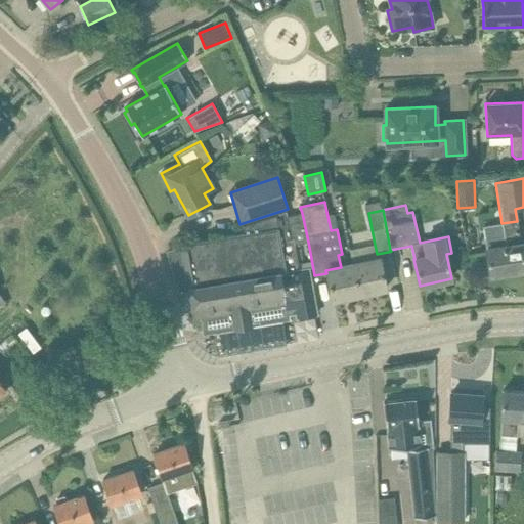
[(172,251),(168,252),(177,280),(178,286),(180,292),(189,291),(192,312),(193,314),(198,317),(201,317),(204,335),(213,333),(251,326),(251,325),(282,320),(289,319),(287,309),(296,308),(298,317),(316,314),(315,305),(309,268),(299,270),(294,245),(308,242),(302,213),(287,216),(287,212),(286,213),(243,226),(245,233),(229,235),(180,244),(181,248),(181,250),(172,251)]
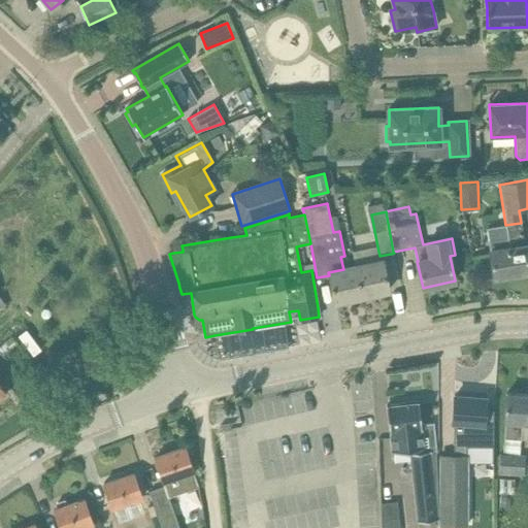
[(521,223),(505,225),(487,228),(494,276),(527,271),(527,261),(526,244),(525,245),(521,223)]
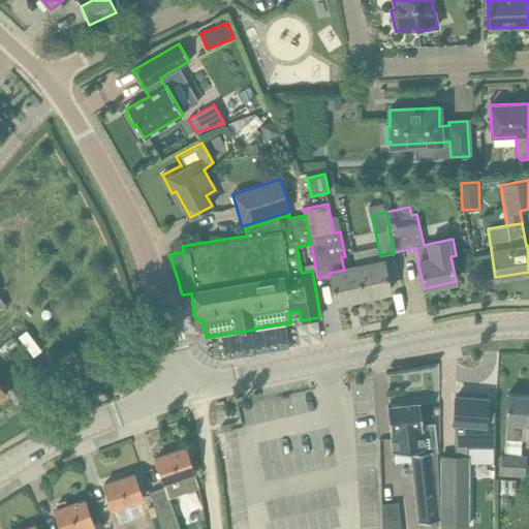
[(383,261),(354,268),(362,298),(390,290),(383,261)]
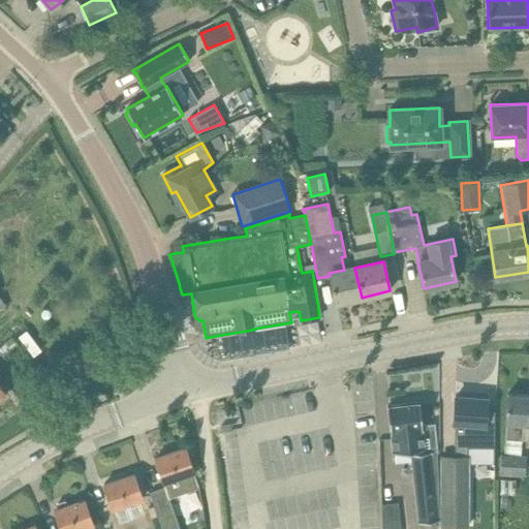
[(330,276),(336,303),(362,298),(354,268),(344,270),(329,273),(330,276)]
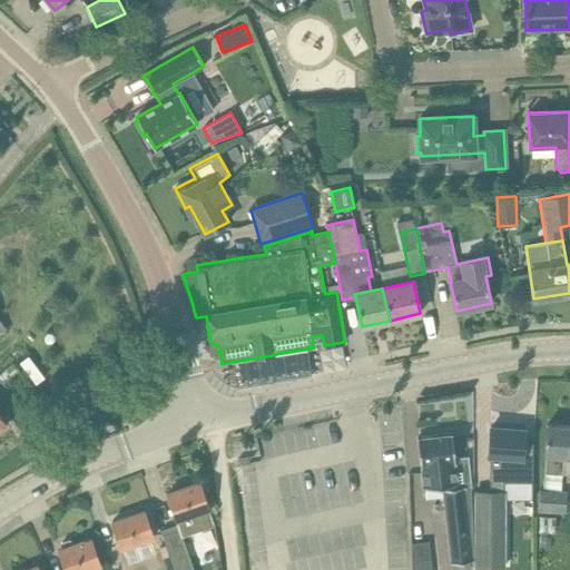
[(569,457),(569,425),(547,424),(543,472),(562,474),(563,457),(569,457)]
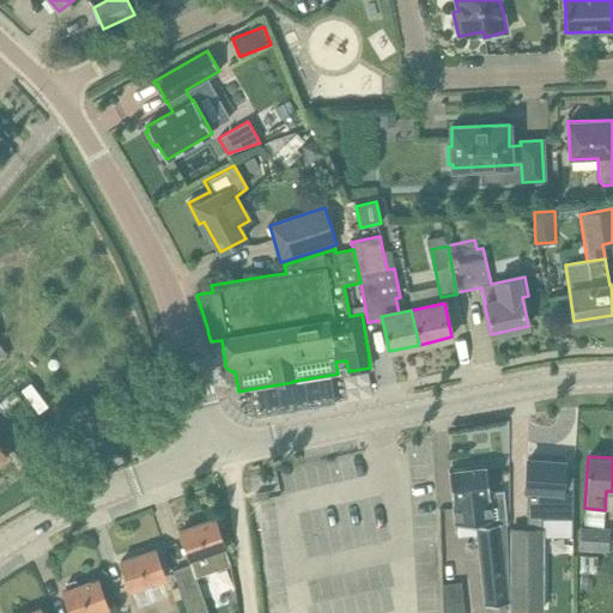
[(526,484),(525,491),(527,492),(527,529),(541,529),(541,517),(574,517),(574,477),(564,475),(564,462),(527,460),(526,484)]
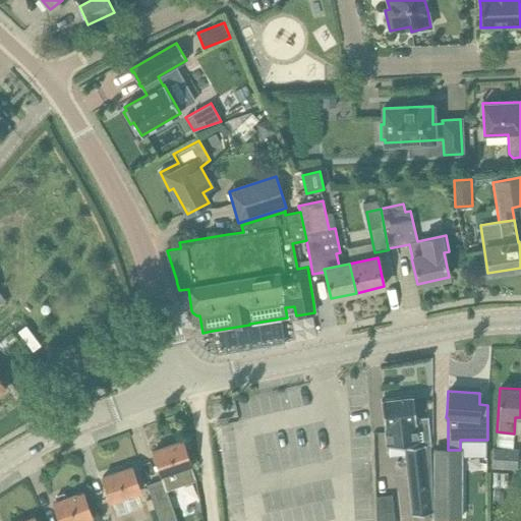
[(387,446),(406,444),(406,447),(405,447),(412,515),(432,513),(430,445),(427,417),(415,419),(413,397),(382,400),(384,426),(385,426),(387,446)]
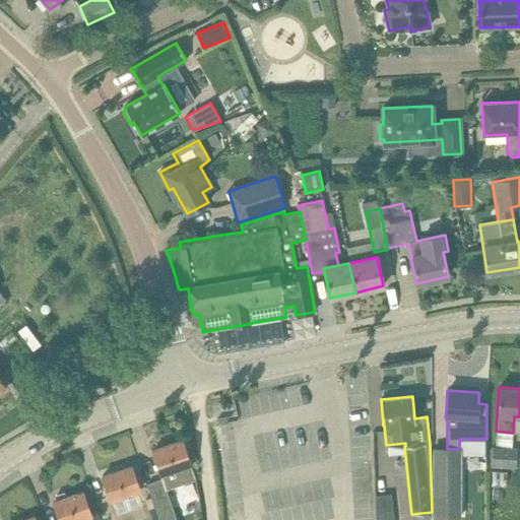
[(182,440),(152,450),(159,469),(160,473),(159,473),(161,478),(166,491),(167,490),(181,484),(195,479),(190,464),(182,440)]
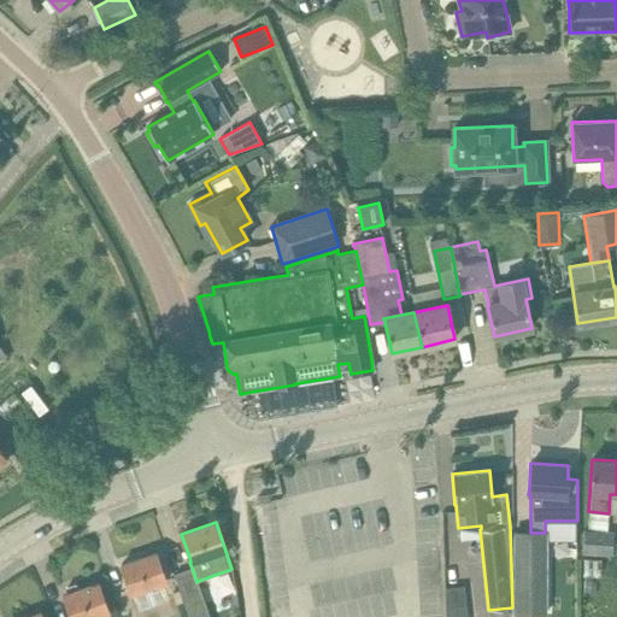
[(613,534),(582,532),(580,554),(611,557),(613,534)]
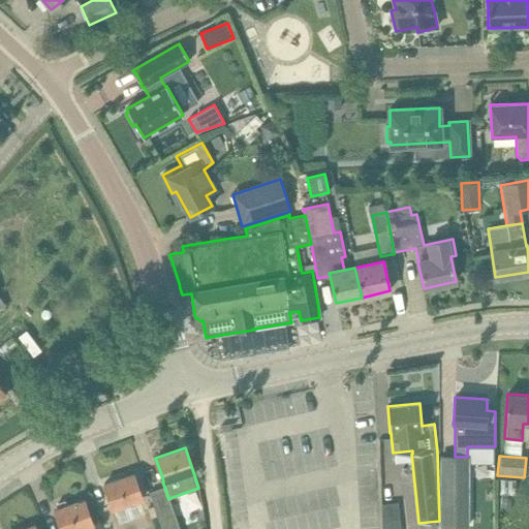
[(441,527),(469,527),(469,457),(467,457),(455,457),(440,457),(441,527)]
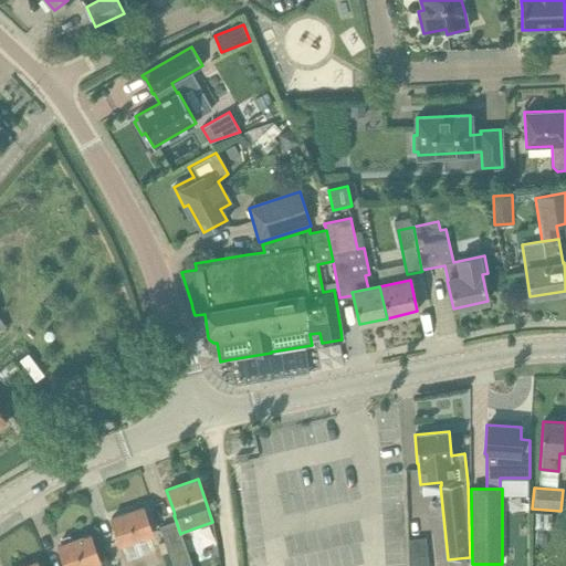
[(143,507),(111,519),(118,540),(121,545),(121,544),(127,563),(155,554),(148,535),(152,534),(150,528),(143,507)]
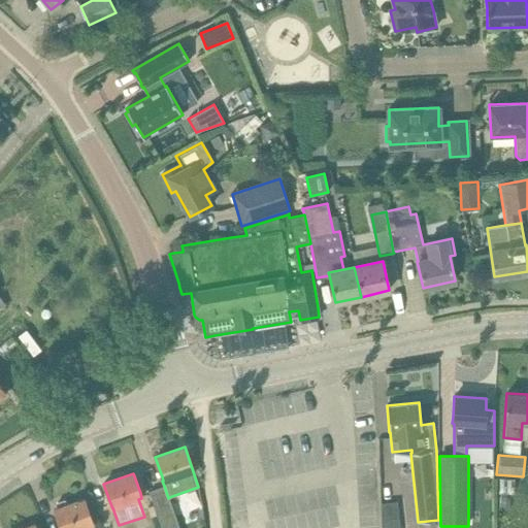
[(500,480),(499,491),(514,492),(515,481),(500,480)]
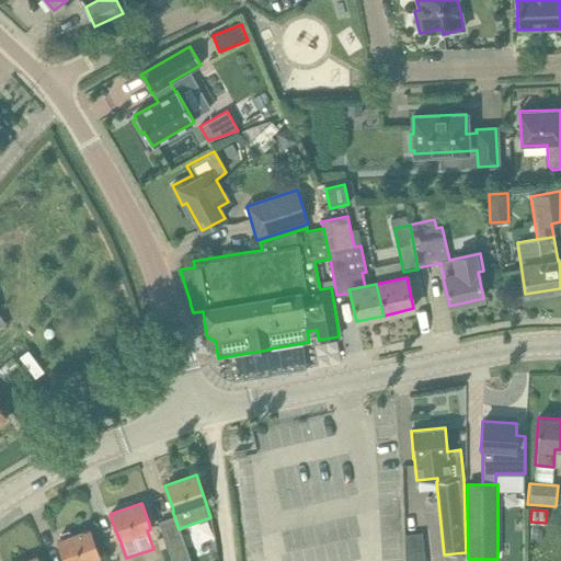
[(533,529),(531,539),(541,539),(541,529),(533,529)]
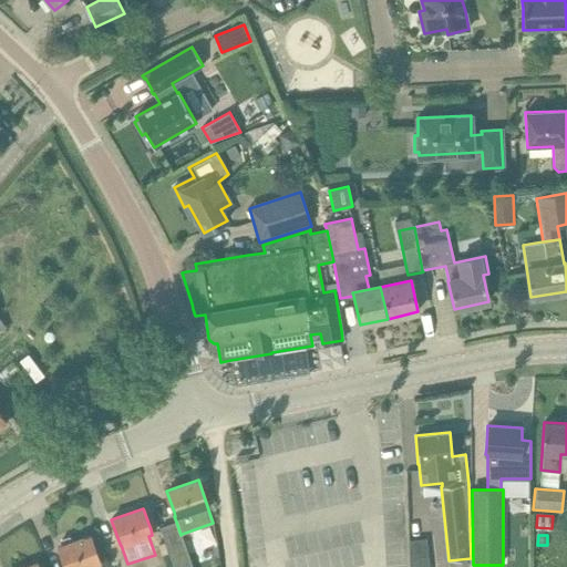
[(61,546),(58,547),(64,566),(101,566),(100,563),(98,557),(90,536),(72,542),(72,539),(69,537),(62,540),(61,543),(61,546)]
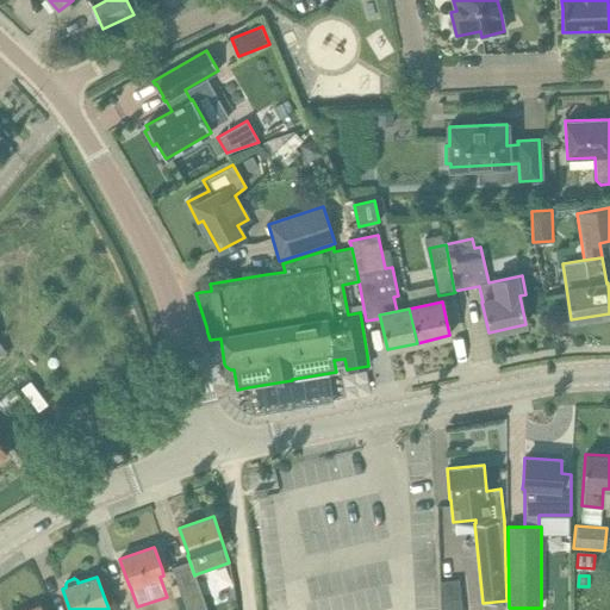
[(440,578),(440,609),(464,609),(464,578),(440,578)]
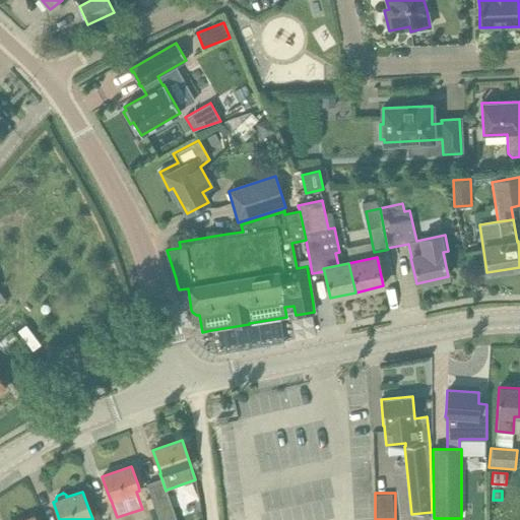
[(177,519),(171,502),(155,507),(159,519),(177,519)]
